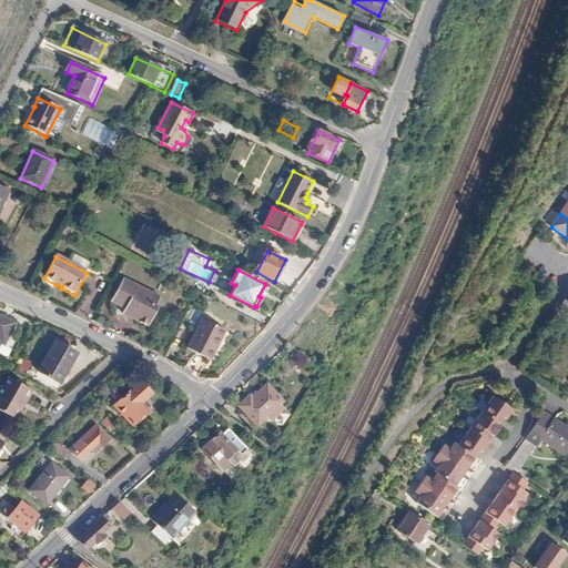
[(180,273),(175,282),(192,290),(196,281),(180,273)]
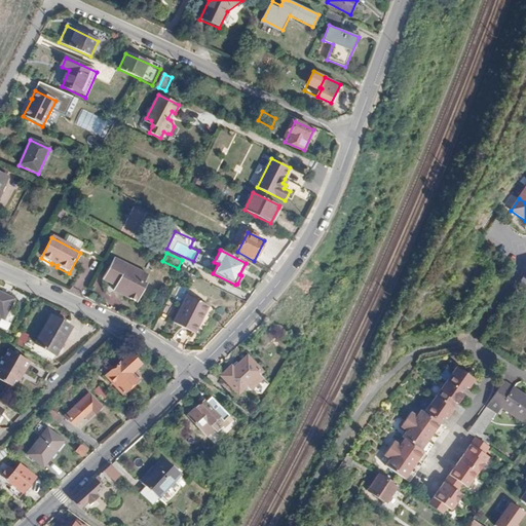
[(105,278),(117,285),(115,290),(138,302),(147,285),(144,283),(148,275),(109,255),(103,267),(109,269),(105,278)]
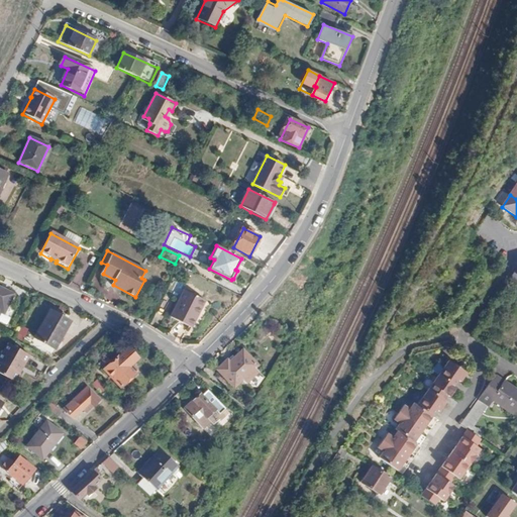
[(0,287),(0,310),(9,292),(0,287)]
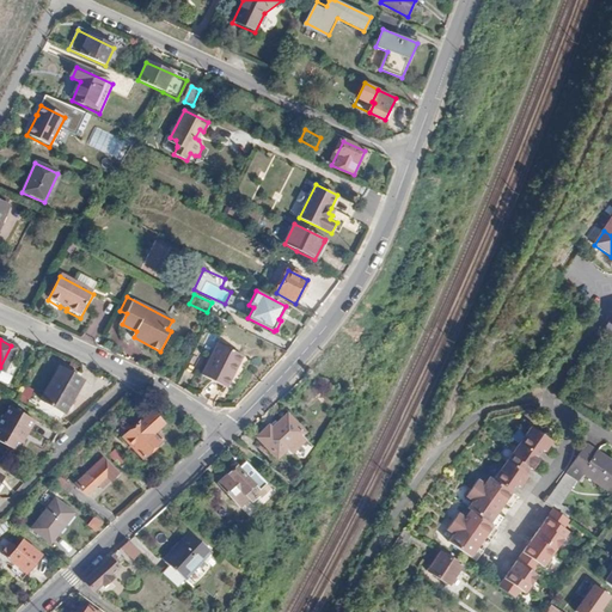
[(219,343),(202,375),(226,387),(242,355),(219,343)]
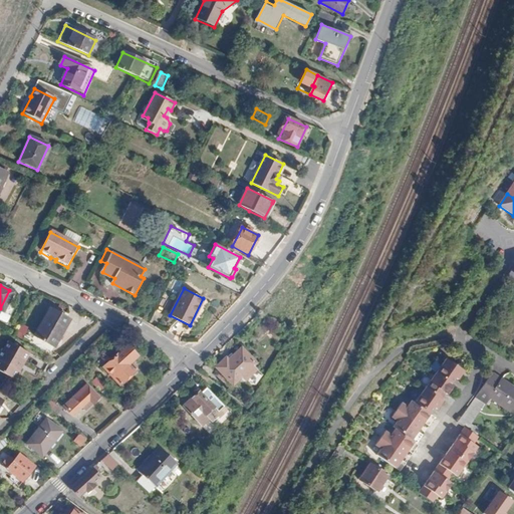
[(51,308),(35,335),(54,346),(70,320),(51,308)]
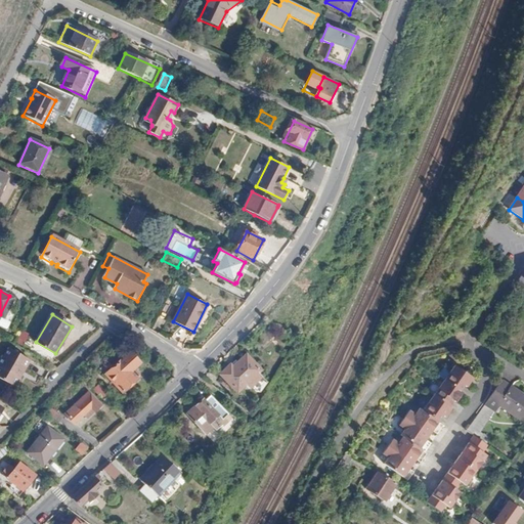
[(23,344),(27,333),(19,331),(16,342),(23,344)]
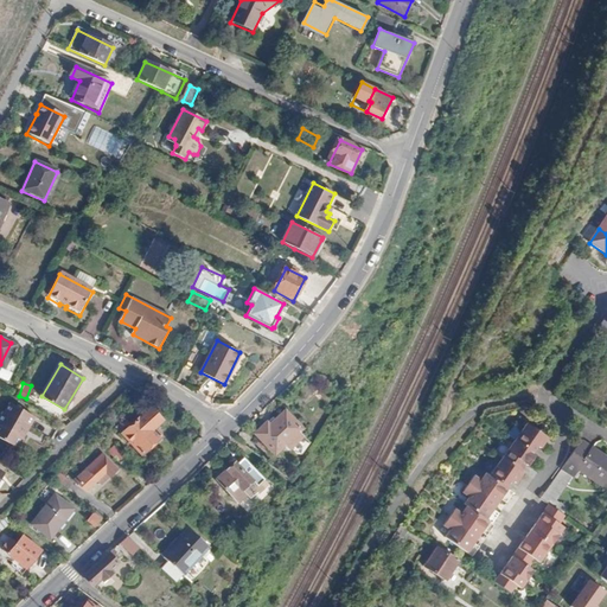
[(557,393),(564,397),(568,391),(561,387),(557,393)]
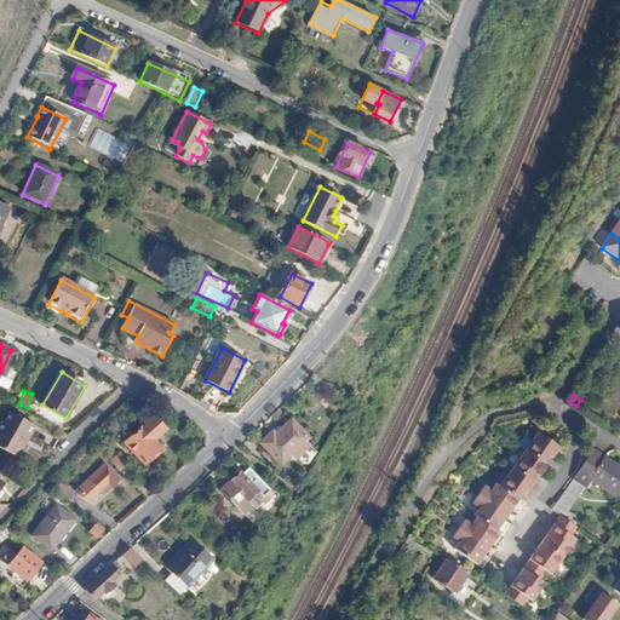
[(5,419),(0,428),(0,446),(1,447),(3,445),(21,455),(19,458),(22,459),(28,449),(24,446),(30,436),(33,437),(39,426),(12,412),(7,420),(5,419)]
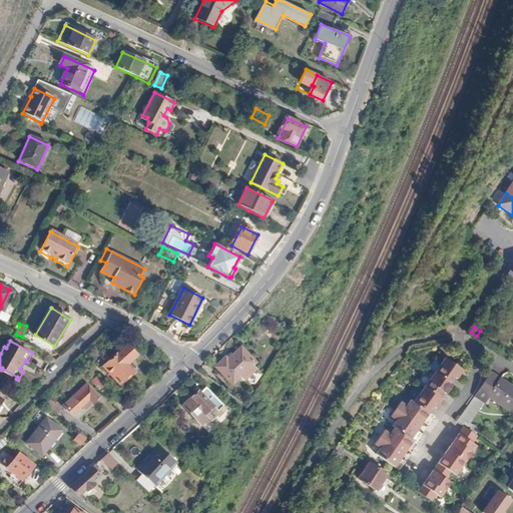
[(121,352),(130,362),(135,357),(126,347),(121,352)]
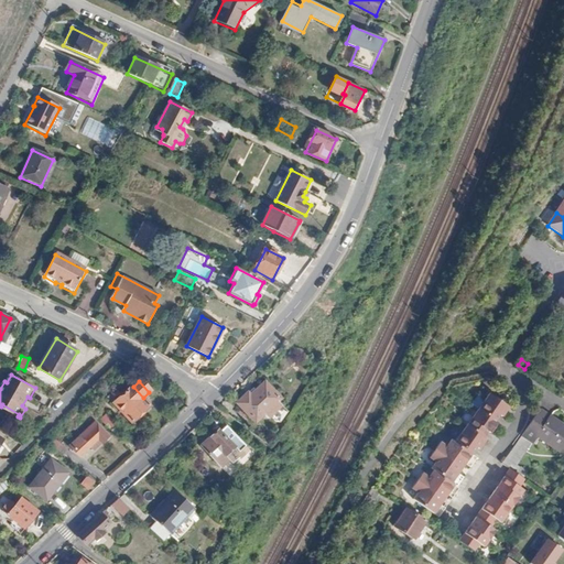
[(248,393),(237,404),(256,423),(281,399),(266,383),(251,397),(248,393)]
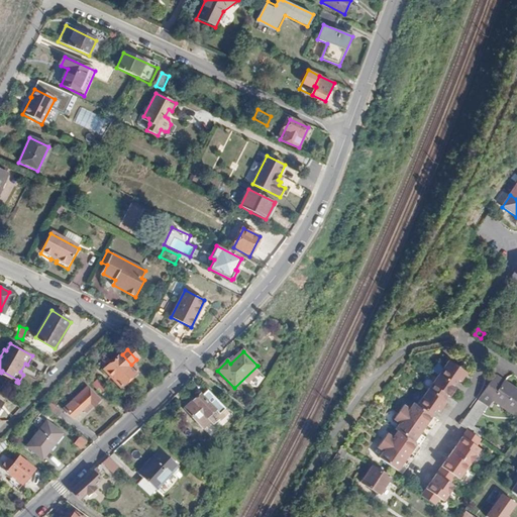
[(100,365),(121,387),(137,373),(131,365),(122,354),(113,363),(112,364),(107,357),(100,365)]
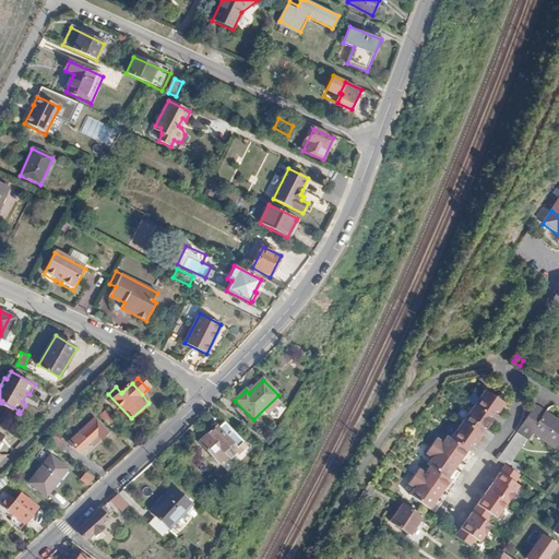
[(486,391),(475,406),(490,418),(495,412),(501,402),(495,397),(486,391)]
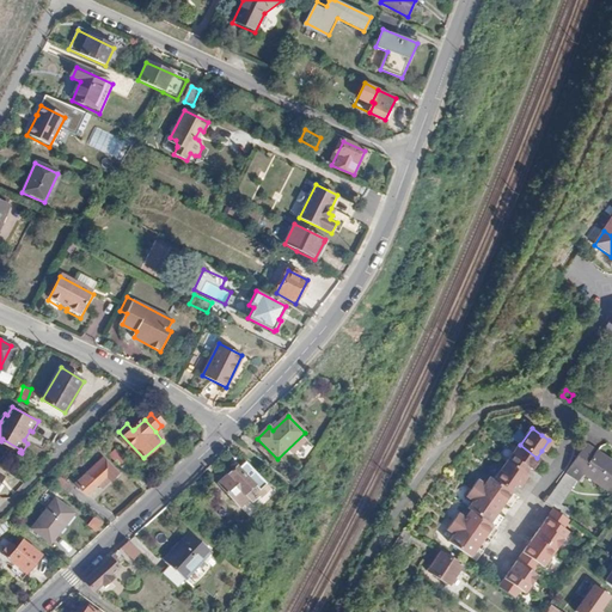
[(1,441),(19,452),(20,450),(2,439),(1,441)]
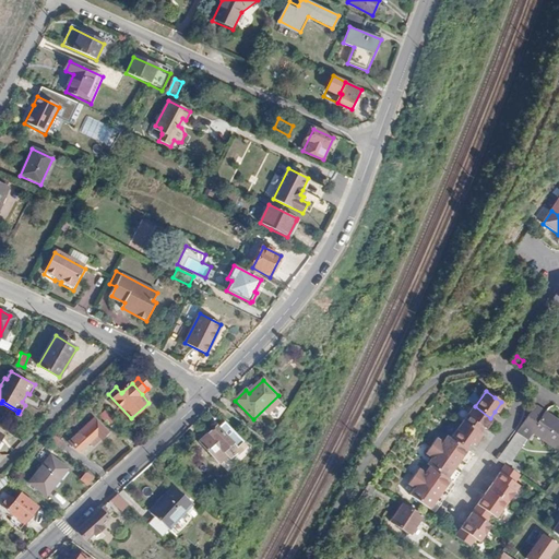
[(523,424),(531,429),(554,447),(558,438),(558,421),(536,405),(523,424)]
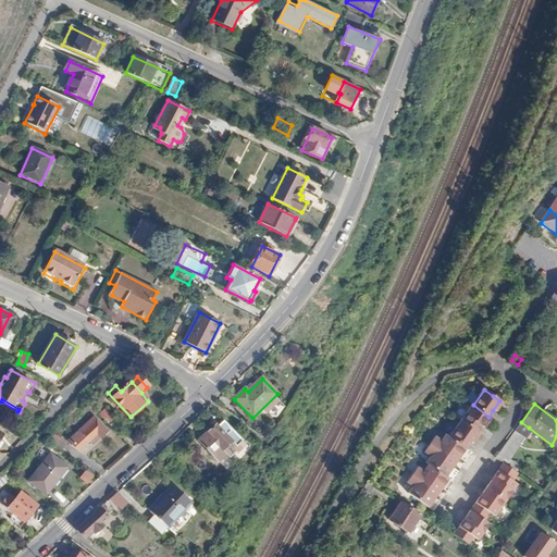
[(473,405),(461,421),(478,432),(482,425),(489,417),(473,405)]
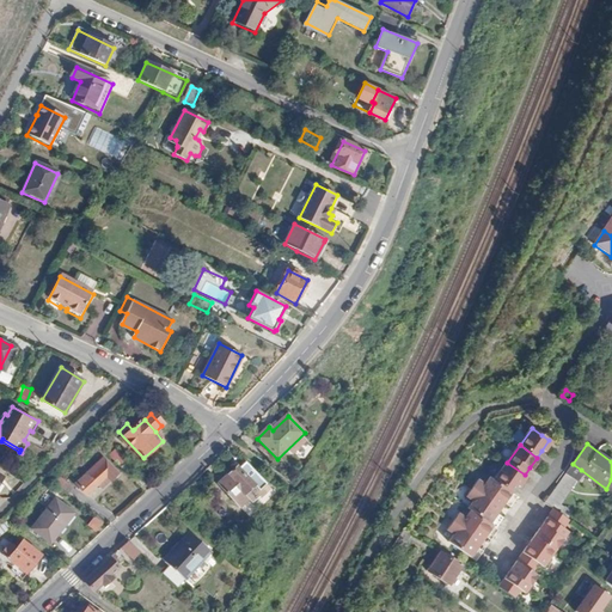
[(117,451),(111,456),(121,467),(128,461),(117,451)]
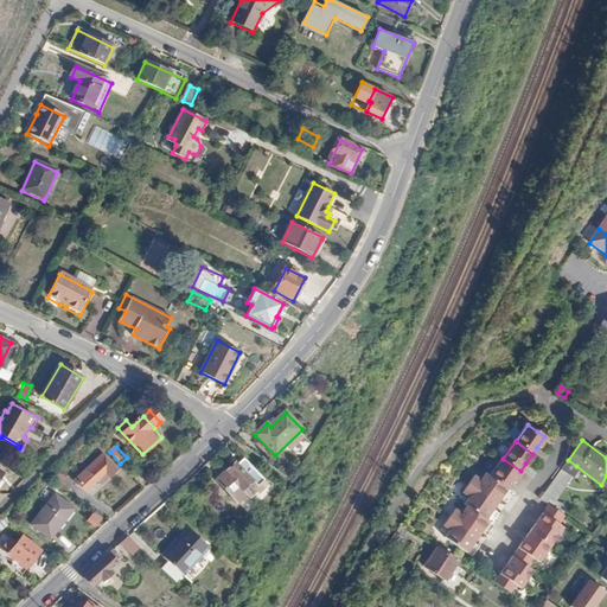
[(532,454),(525,464),(528,466),(535,455),(532,454)]
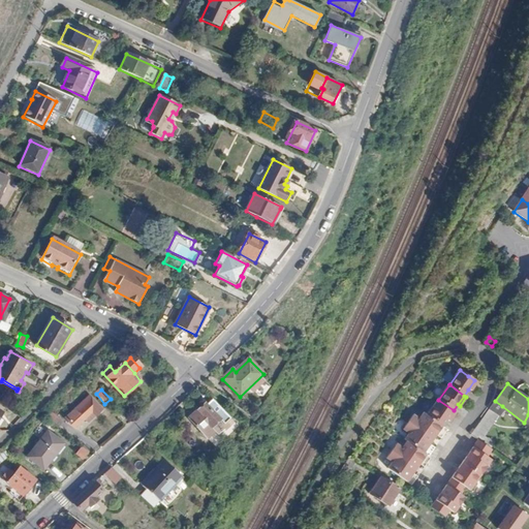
[(82,405),(66,418),(75,428),(93,413),(96,415),(101,410),(91,400),(84,406),(82,405)]
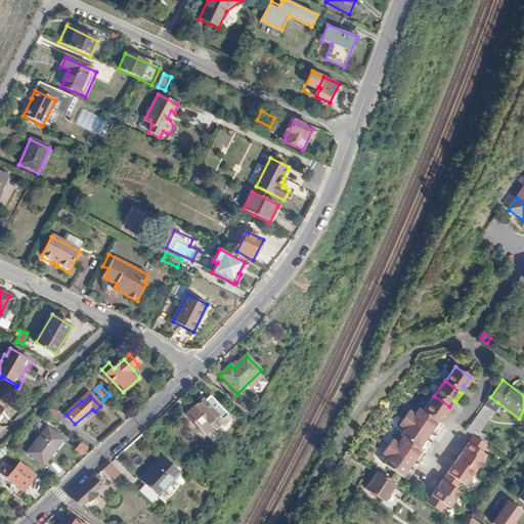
[(203,400),(195,407),(198,409),(188,418),(202,431),(217,417),(214,411),(220,406),(211,396),(205,402),(203,400)]
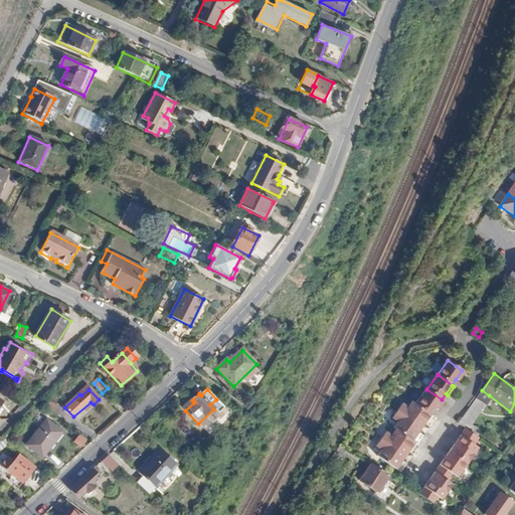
[(426,389),(416,404),(432,414),(436,409),(442,399),(426,389)]
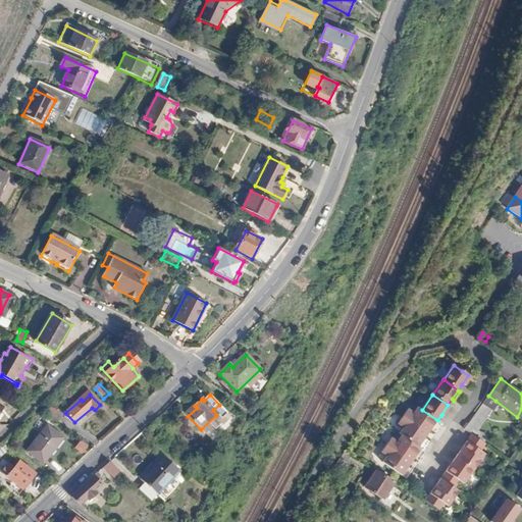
[(477,412),(483,417),(496,401),(488,396),(477,412)]
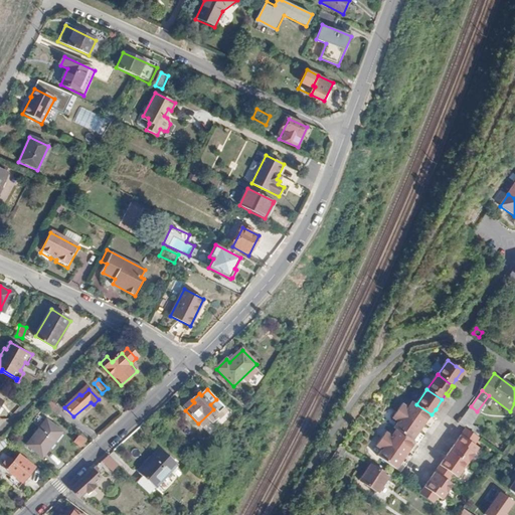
[(442,399),(436,409),(438,410),(444,401),(442,399)]
